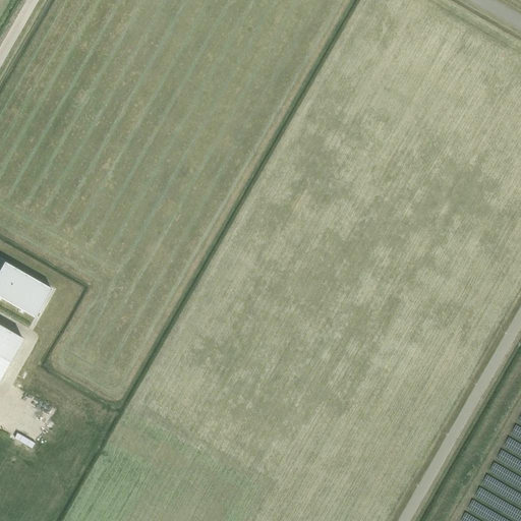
[(4,263),(0,269),(0,298),(35,317),(51,289),(4,263)]
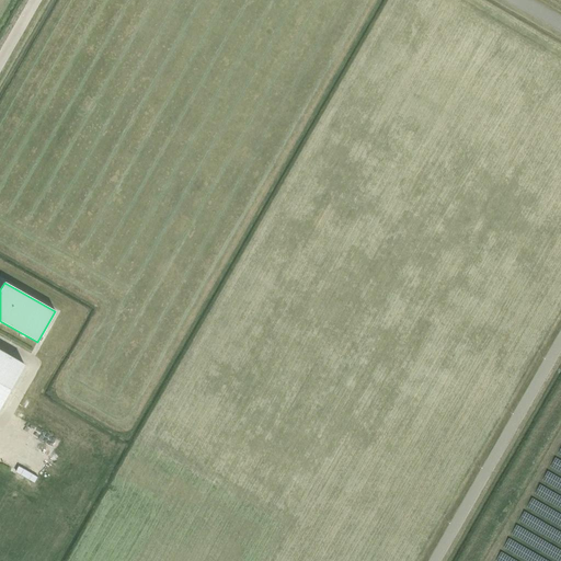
[(0,351),(0,409),(25,365),(0,351)]
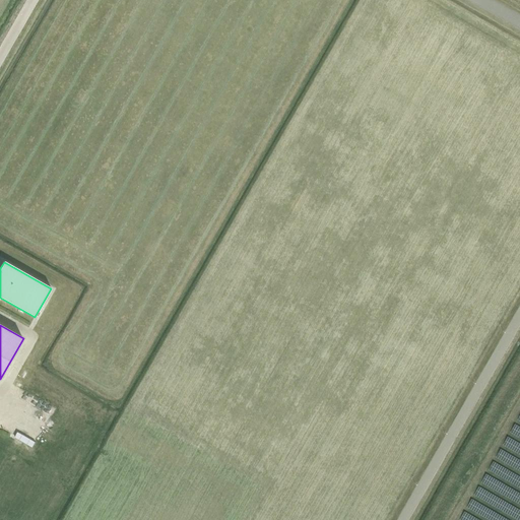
[(81,413),(88,401),(82,398),(75,409),(81,413)]
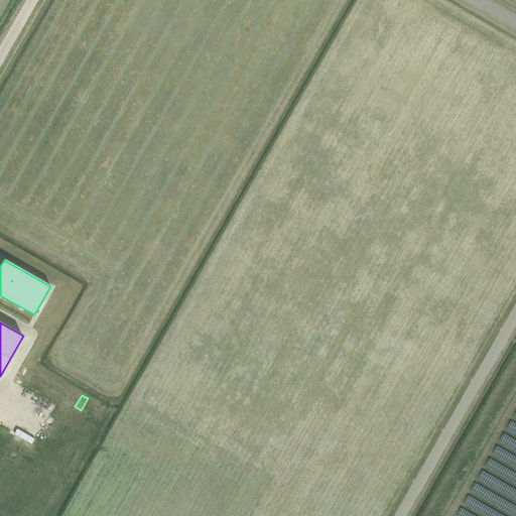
[(102,418),(105,412),(92,407),(90,412),(102,418)]
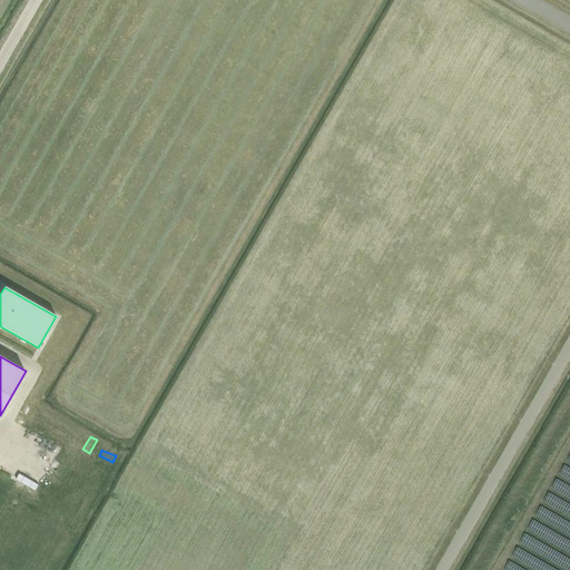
[(145,488),(151,478),(140,471),(134,482),(145,488)]
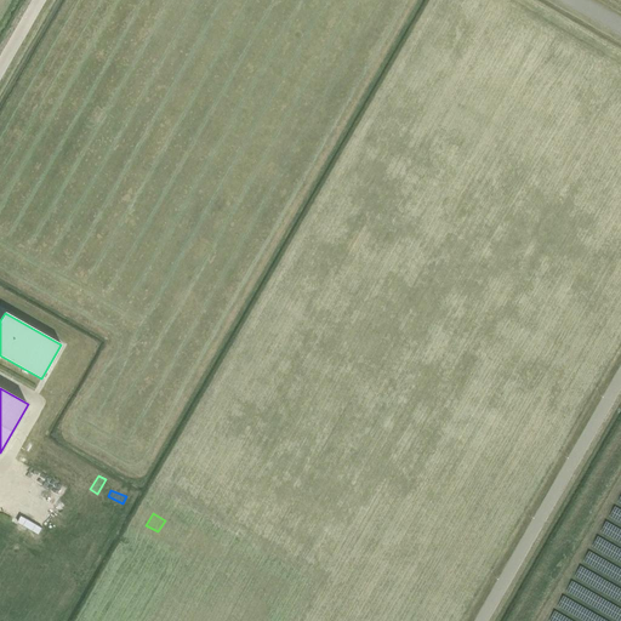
[(135,520),(143,524),(146,518),(137,514),(135,520)]
